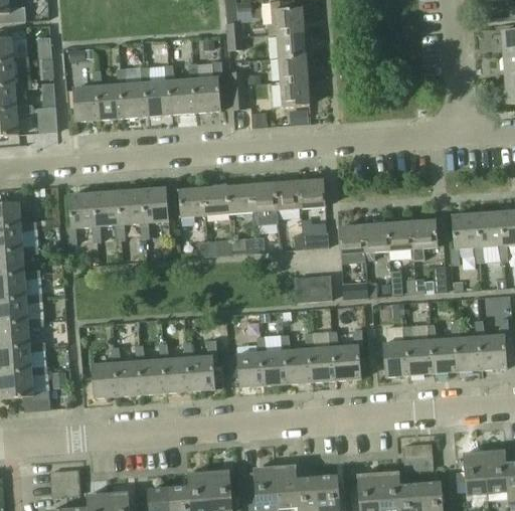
[(8,7),(7,0),(0,0),(0,22),(25,20),(24,6),(8,7)]
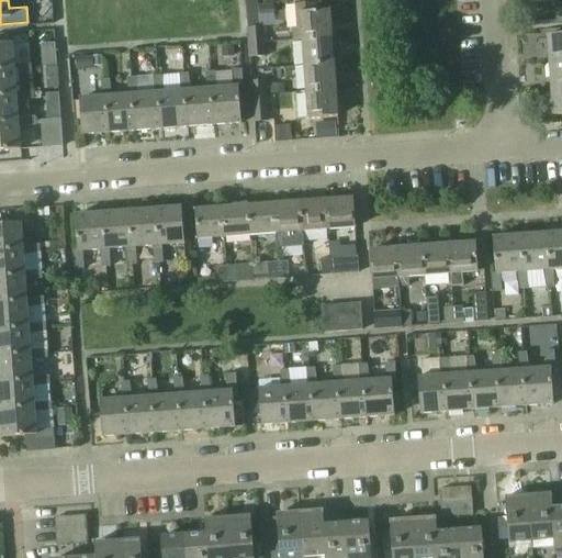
[(259,12),(273,11),(273,0),(258,2),(259,12)]
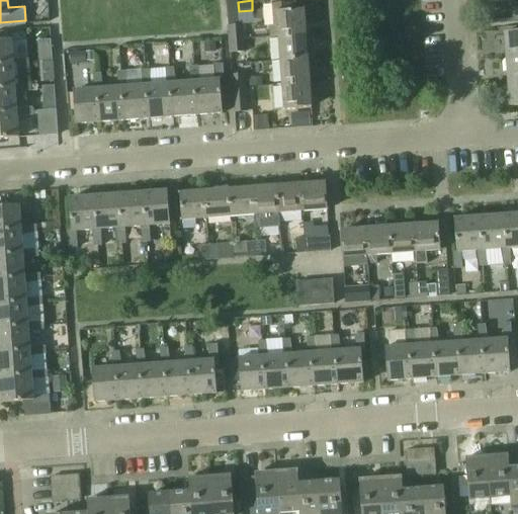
[(278,32),(305,30),(304,6),(276,8),(278,32)]
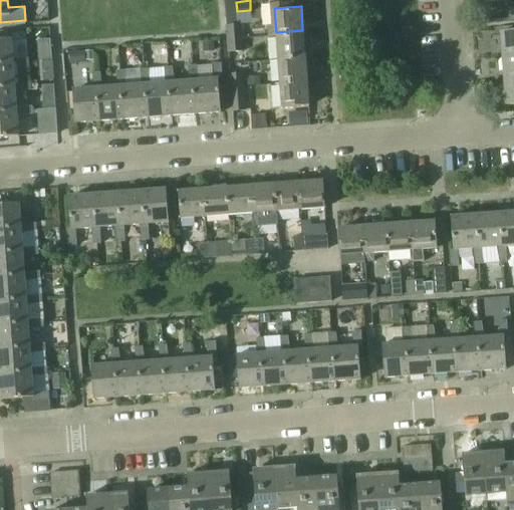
[(237,12),(226,12),(227,23),(238,22),(237,12)]
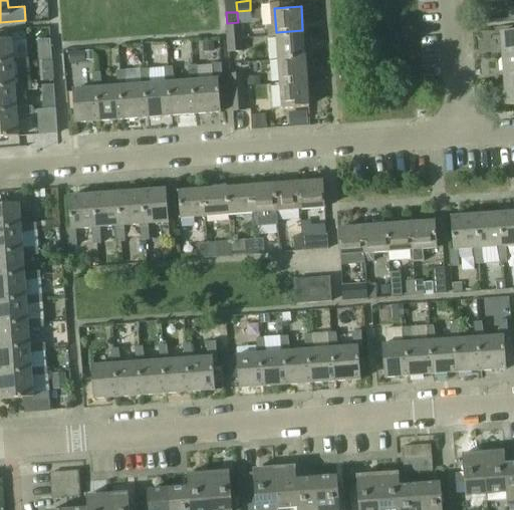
[(225,23),(226,36),(242,35),(242,22),(238,22),(227,23),(225,23)]
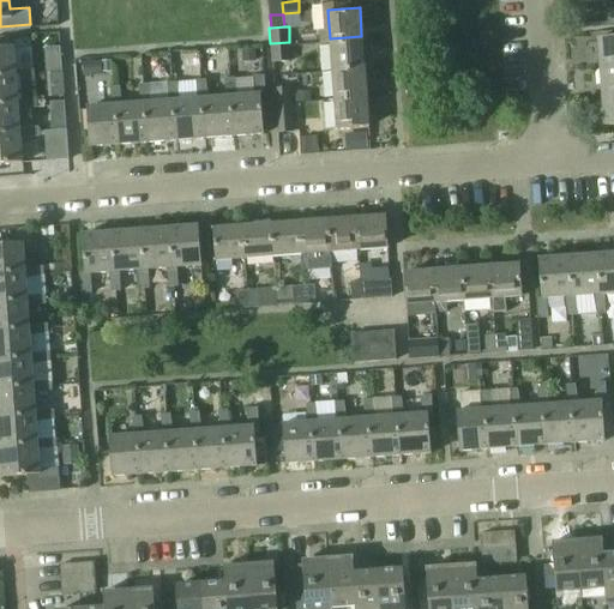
[(613,64),(613,34),(597,36),(600,66),(613,64)]
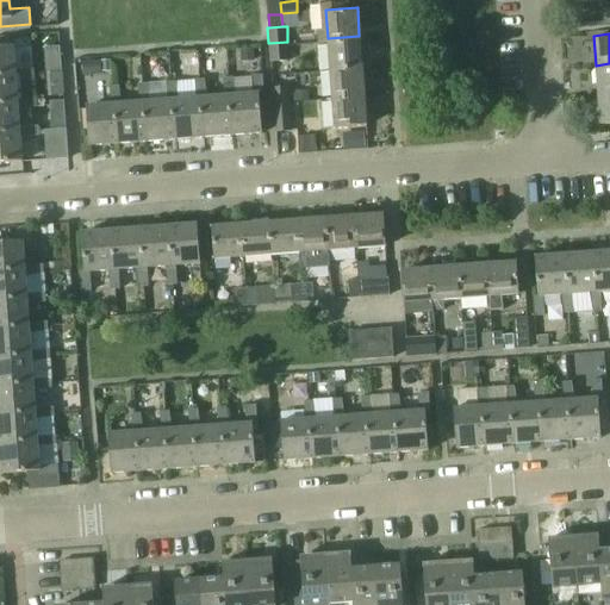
[(361,64),(359,36),(328,38),(329,67),(361,64)]
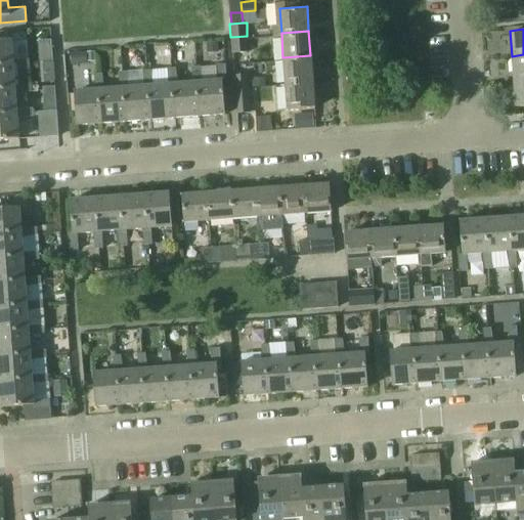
[(0,61),(13,61),(13,67),(29,65),(28,56),(12,57),(10,36),(0,36),(0,61)]
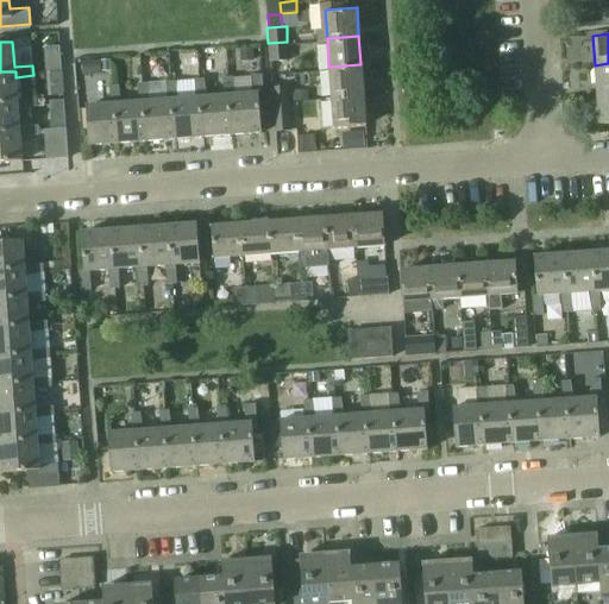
[(287,42),(268,43),(269,60),(288,58),(287,42)]
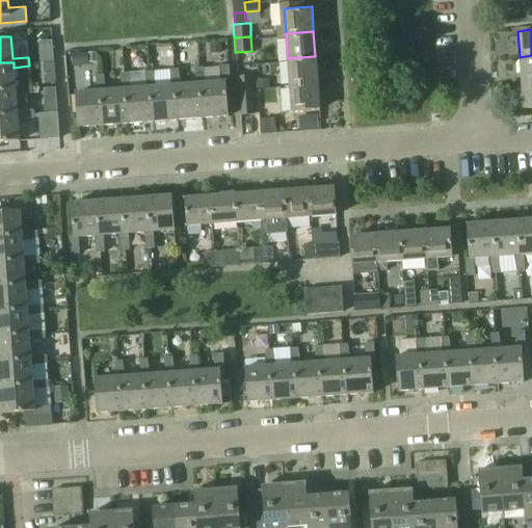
[(52,38),(38,40),(40,59),(53,58),(52,38)]
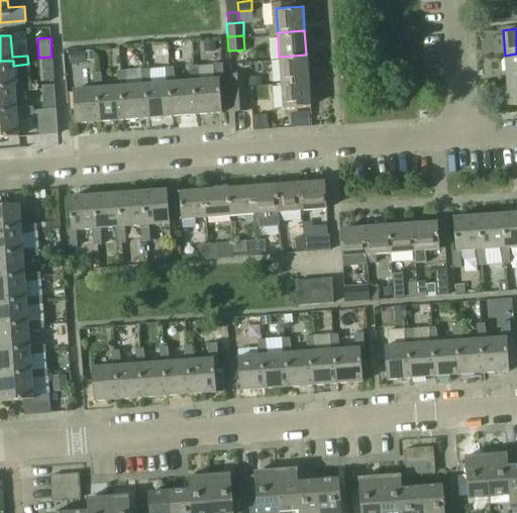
[(215,39),(204,39),(204,50),(216,49),(215,39)]
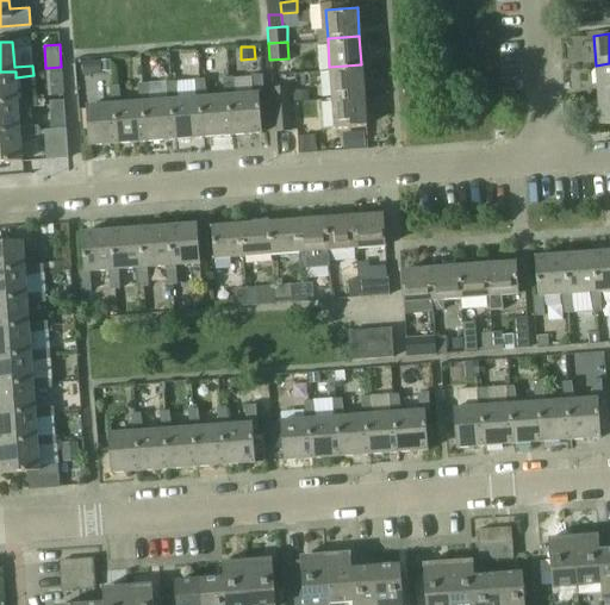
[(111,68),(111,55),(81,56),(82,69),(101,69),(111,68)]
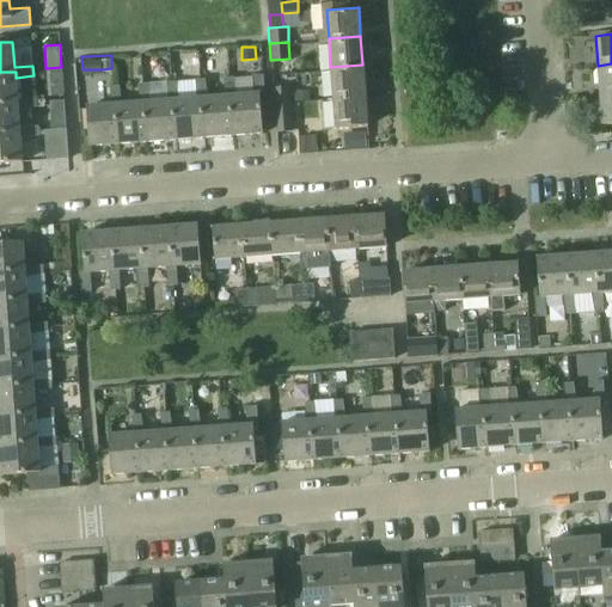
[(611,92),(611,63),(598,66),(600,93),(611,92)]
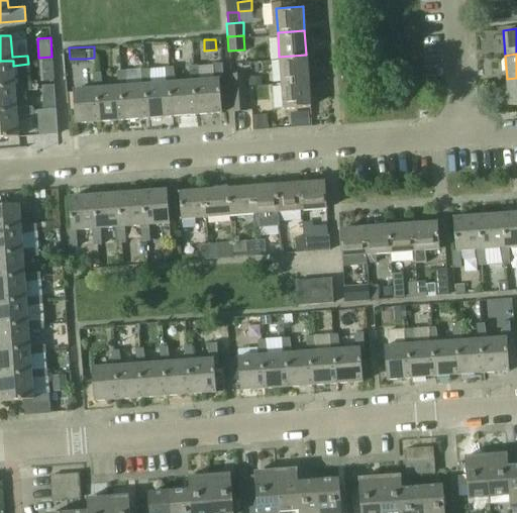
[(307,79),(306,55),(279,57),(281,81),(307,79)]
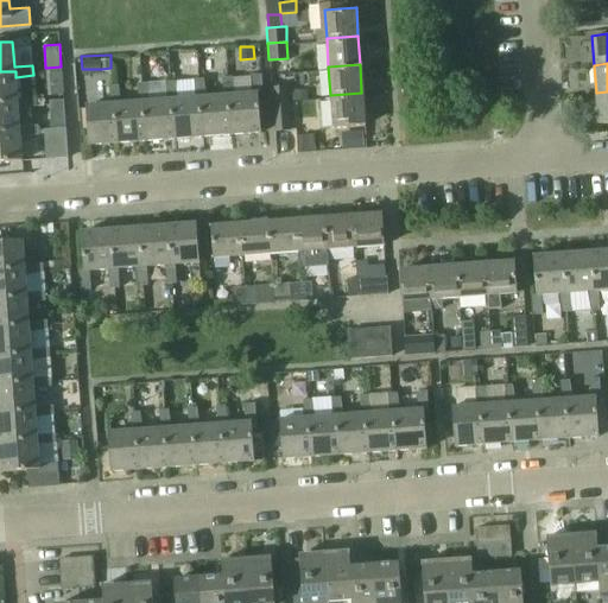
[(62,93),(61,69),(46,69),(48,93),(62,93)]
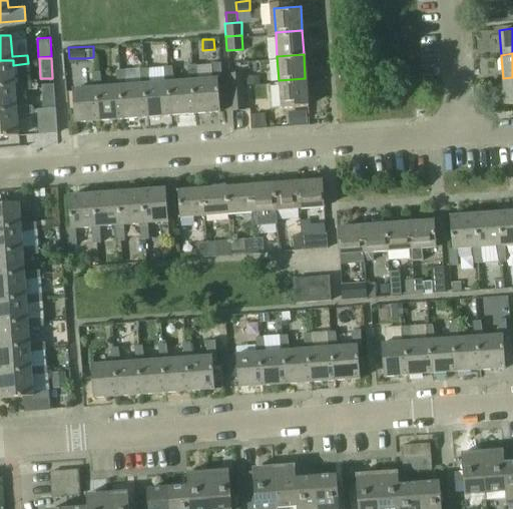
[(14,80),(13,65),(13,60),(0,60),(0,85),(15,84),(15,88),(30,87),(29,79),(14,80)]
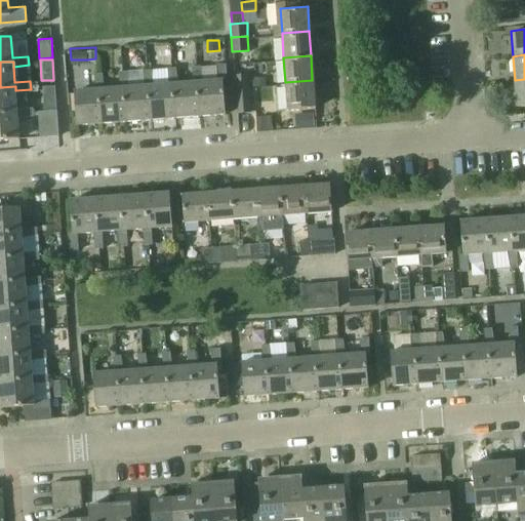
[(218,77),(201,79),(197,79),(200,112),(225,110),(221,78),(227,77),(225,62),(216,62),(218,77)]
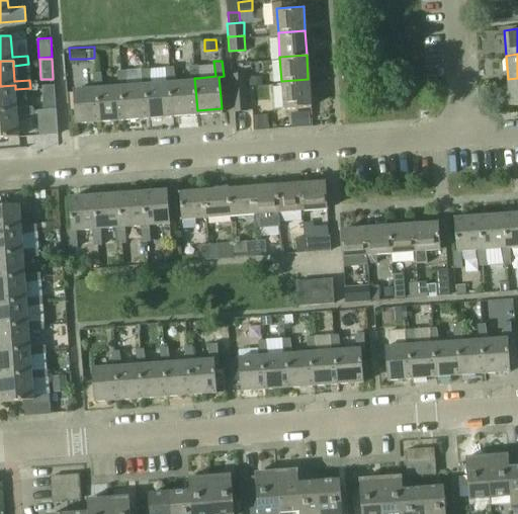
[(190,78),(175,80),(170,80),(173,113),(197,110),(194,78),(198,78),(197,62),(189,63),(190,78)]
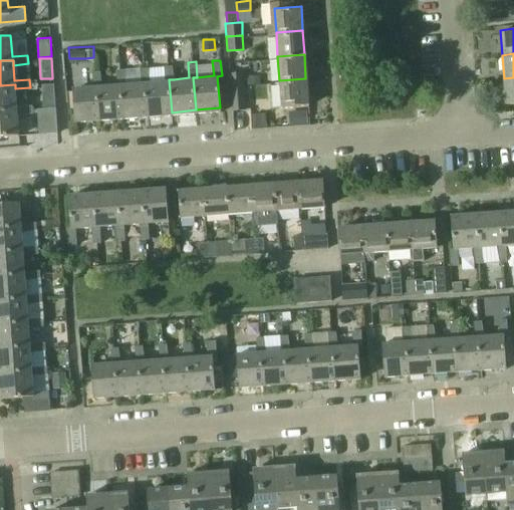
[(166,80),(150,81),(145,82),(148,114),(172,112),(169,79),(174,79),(172,63),(164,63),(166,80)]
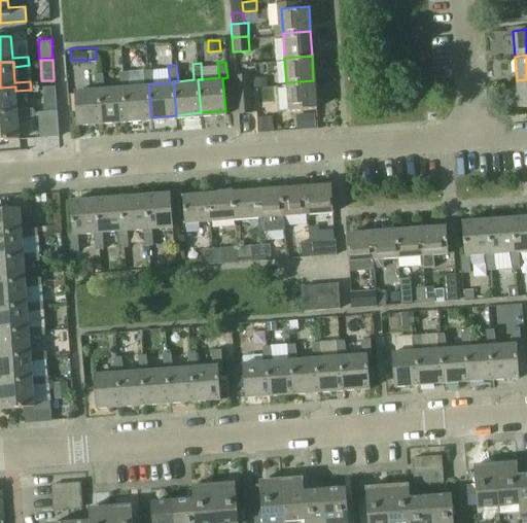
[(144,83),(129,85),(124,85),(127,119),(151,117),(148,84),(153,83),(151,67),(143,67),(144,83)]
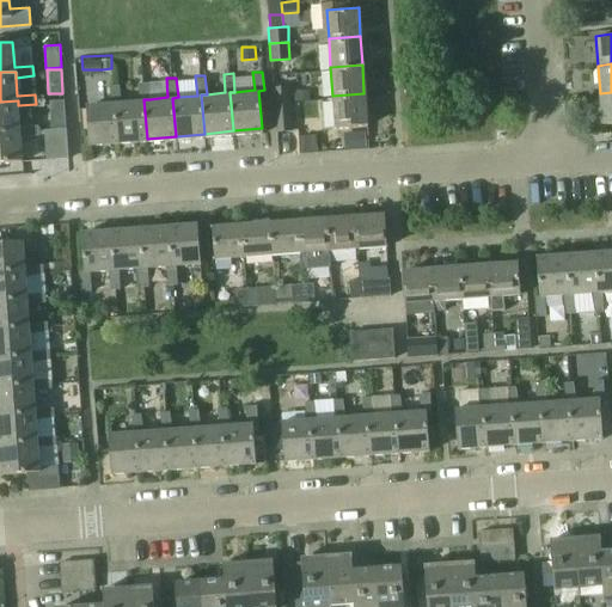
[(140,99),(121,102),(115,102),(118,141),(147,139),(144,99),(150,99),(147,79),(138,80),(140,99)]
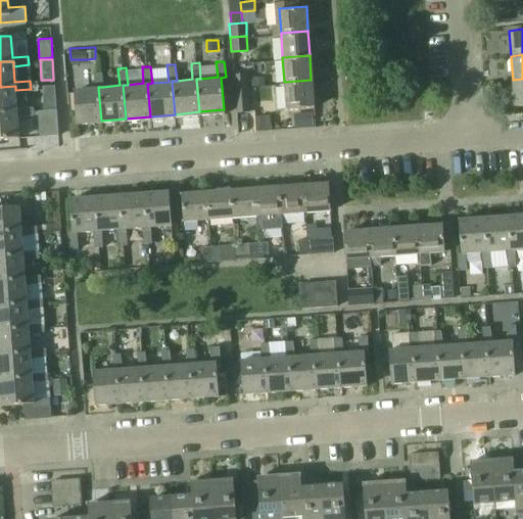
[(98,87),(103,87),(101,69),(93,71),(94,87),(74,89),(77,124),(101,121),(98,87)]
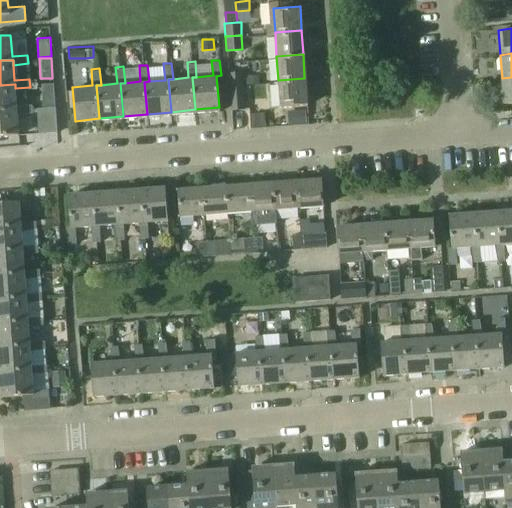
[(229,83),(243,82),(242,71),(228,72),(229,83)]
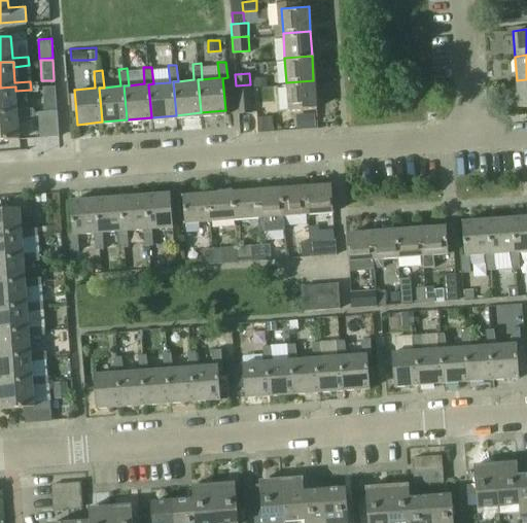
[(526,79),(517,80),(518,106),(526,105),(526,79)]
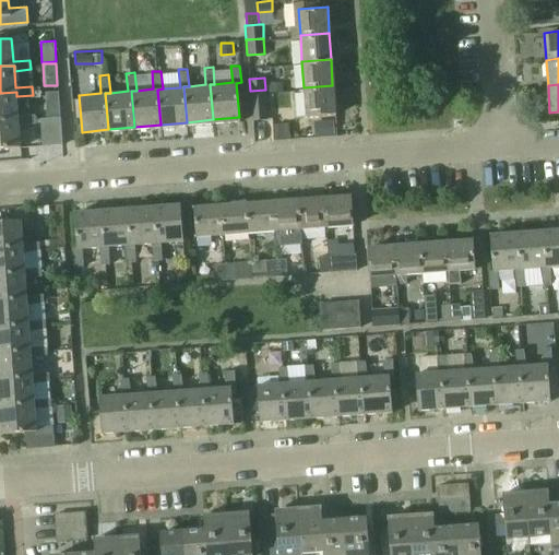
[(334,111),(332,85),(304,87),(306,114),(334,111)]
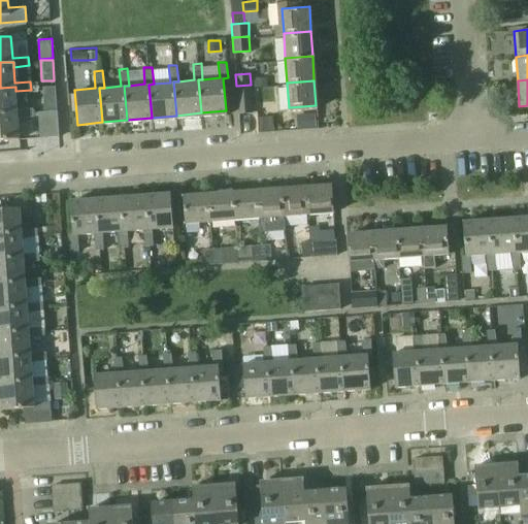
[(252,110),(251,85),(236,86),(238,111),(252,110)]
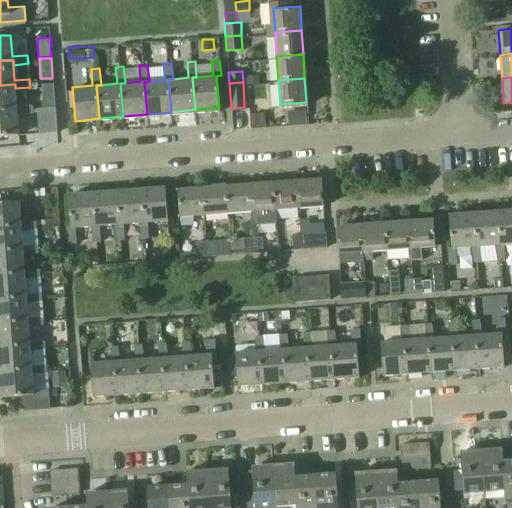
[(0,109),(17,108),(17,112),(31,110),(31,103),(16,104),(15,88),(15,84),(0,85),(0,109)]
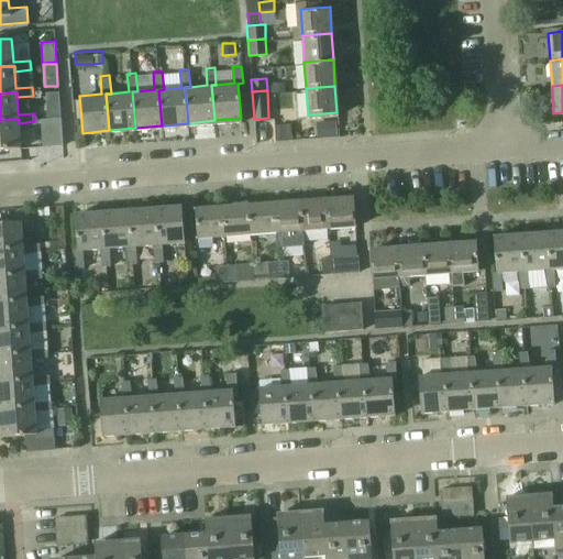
[(61,102),(46,103),(47,118),(62,117),(61,102)]
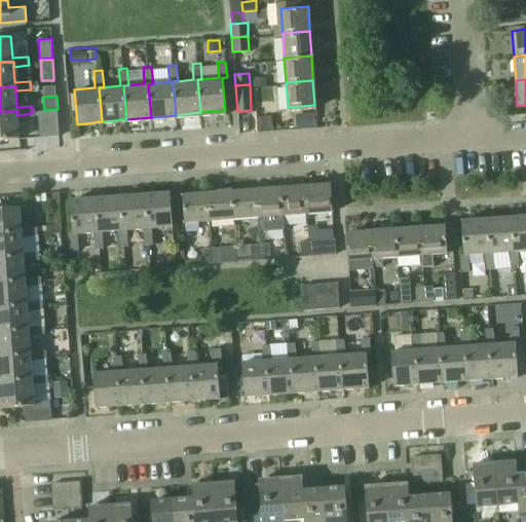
[(59,134),(58,109),(44,110),(39,110),(40,135),(59,134)]
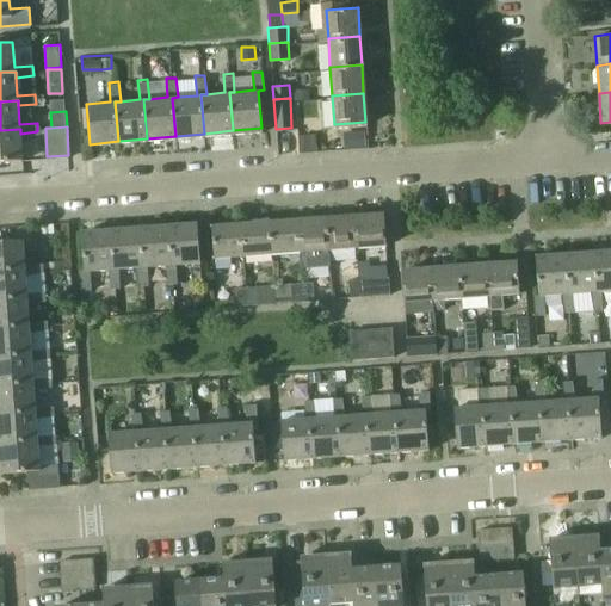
[(0,159),(23,158),(20,134),(20,129),(0,130),(0,159)]
